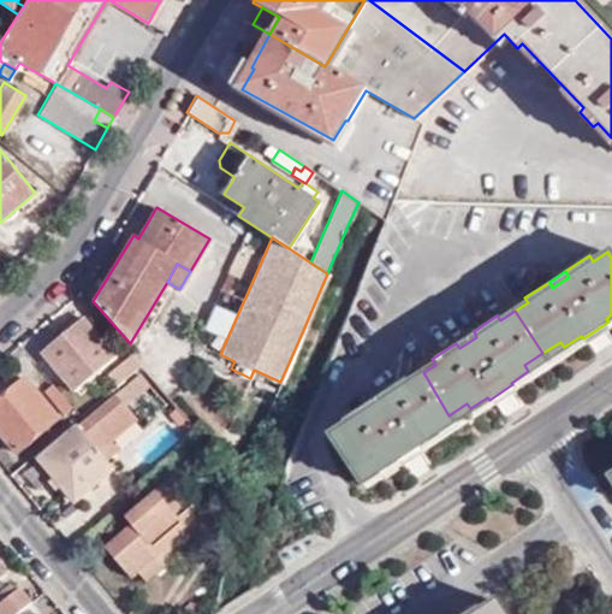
[(39,349),(72,390),(113,355),(81,316),(39,349)]
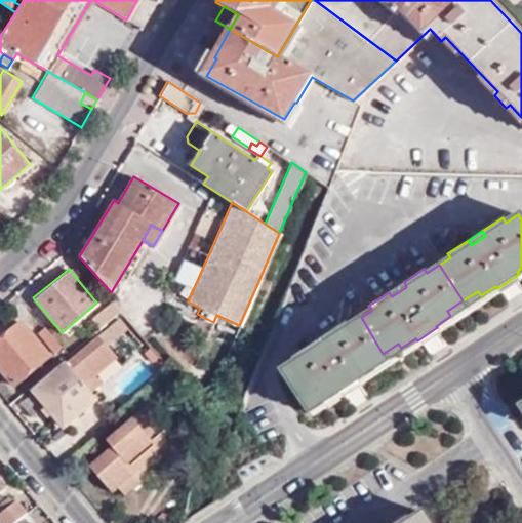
[(406,287),(404,282),(389,292),(392,296),(406,287)]
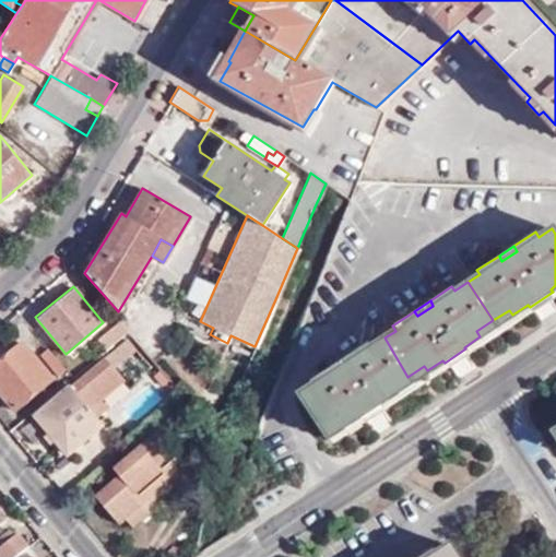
[(530,308),(530,307),(528,305),(512,315),(509,310),(493,320),(498,329),(530,308)]
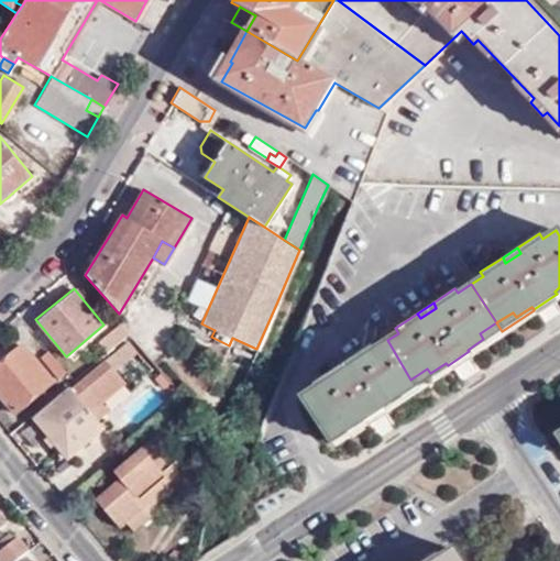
[(110,345),(127,332),(119,322),(102,337),(110,345)]
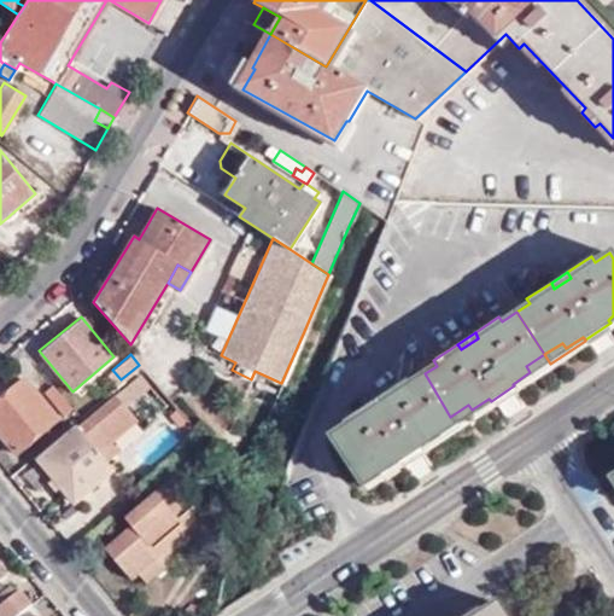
[(515,388),(550,364),(544,354),(526,366),(530,372),(513,384),(514,385),(515,388)]
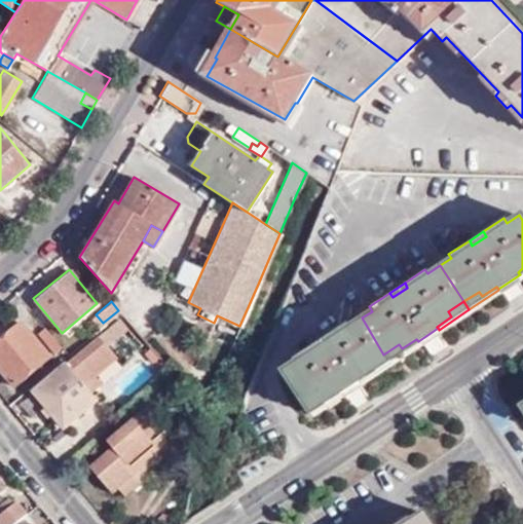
[(91,333),(103,323),(96,314),(84,325),(91,333)]
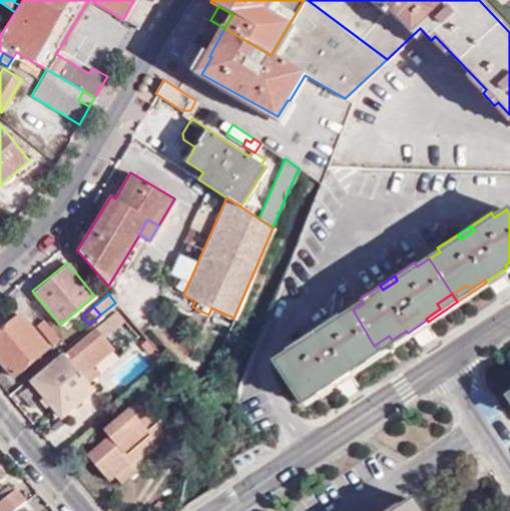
[(374,346),(353,310),(341,318),(338,314),(318,327),(321,332),(305,342),(302,337),(284,349),(287,353),(276,361),(296,396),(309,387),(313,392),(327,383),(328,385),(349,371),(348,369),(363,360),(360,355),(374,346)]
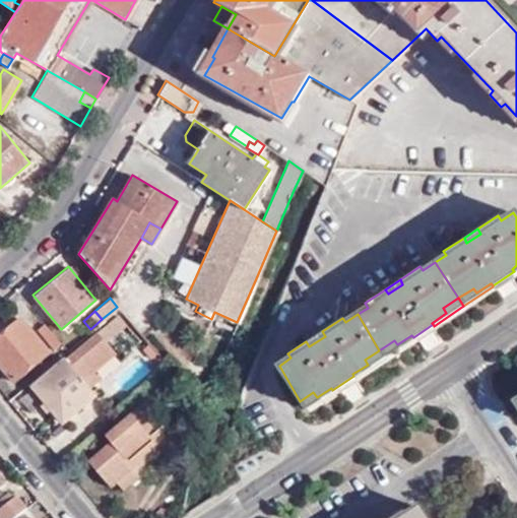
[(0,367),(12,382),(48,350),(19,317),(0,333),(0,367)]
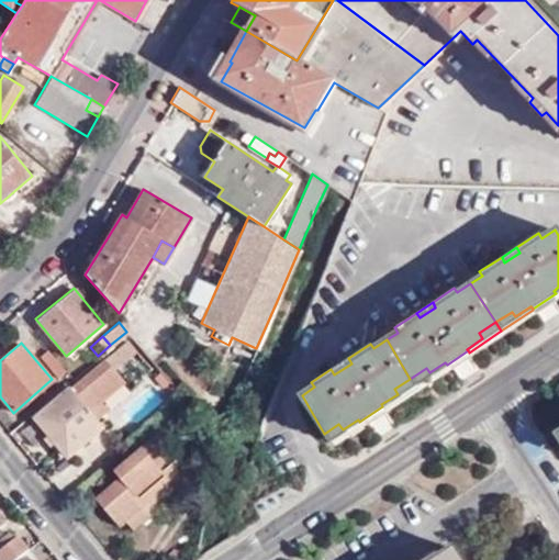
[(56,377),(65,370),(46,348),(38,355),(56,377)]
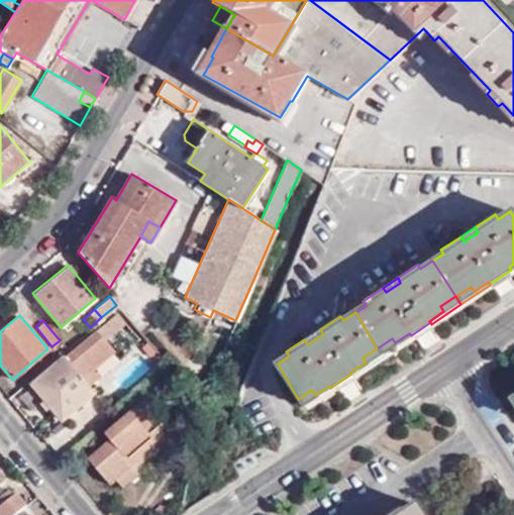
[(95,329),(63,357),(81,378),(112,350),(95,329)]
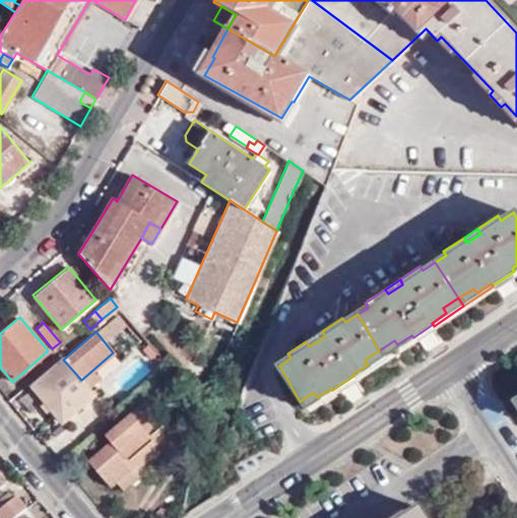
[(325,336),(322,331),(306,341),(309,346),(325,336)]
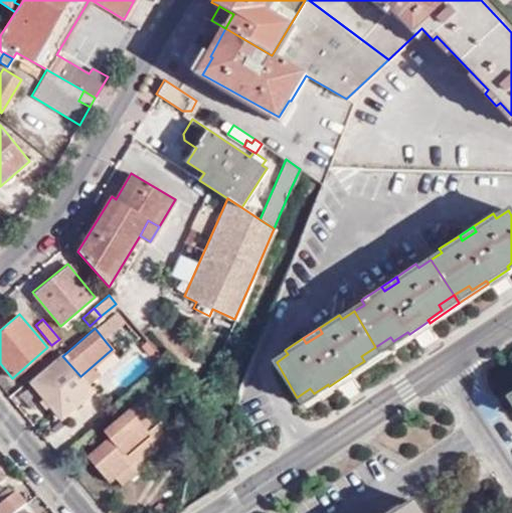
[(410,335),(409,334),(407,332),(393,341),(390,337),(375,347),(381,355),(399,342),(410,335)]
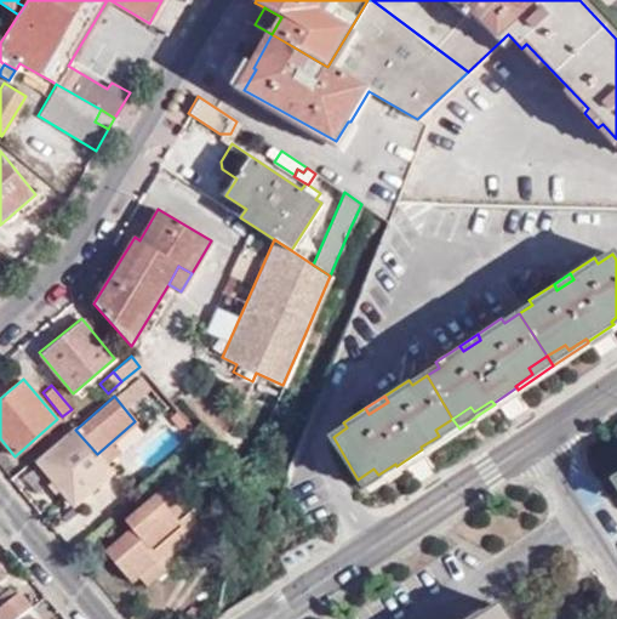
[(460,429),(452,419),(435,430),(439,436),(421,447),(422,449),(423,452),(460,429)]
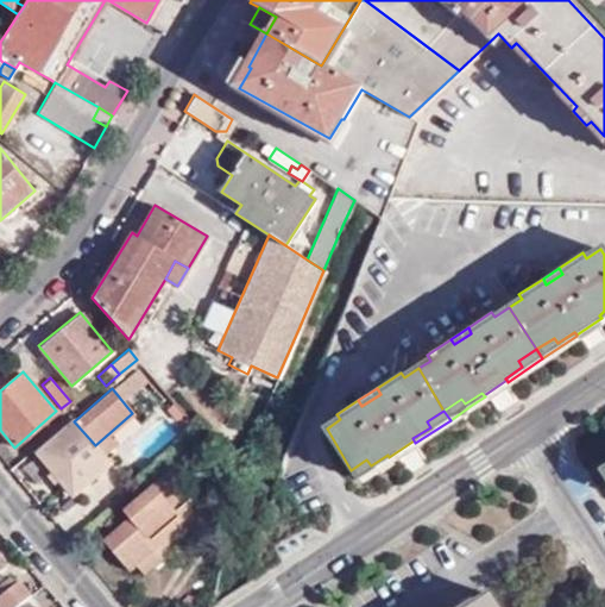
[(95,445),(74,421),(36,452),(73,495),(111,462),(95,445)]
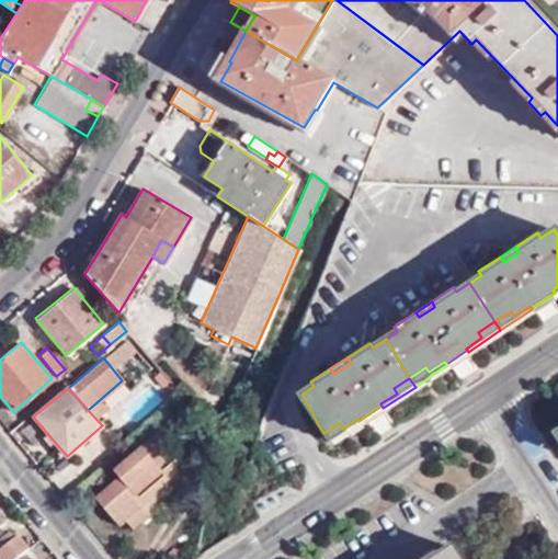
[(192,405),(200,412),(203,400),(194,397),(192,405)]
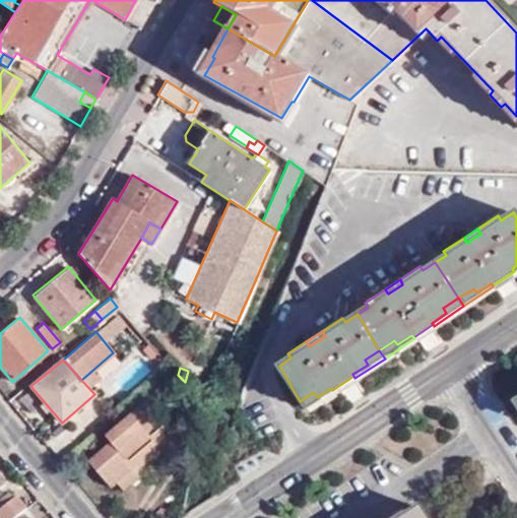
[(313,392),(300,401),(299,402),(305,411),(333,392),(332,390),(331,388),(317,397),(313,392)]
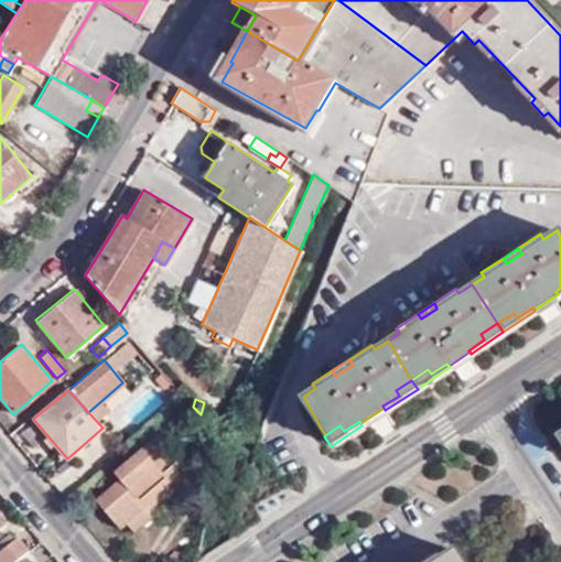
[(154,438),(128,460),(141,475),(127,487),(120,478),(118,479),(95,499),(118,528),(125,522),(143,508),(150,516),(177,492),(173,486),(186,475),(154,438)]
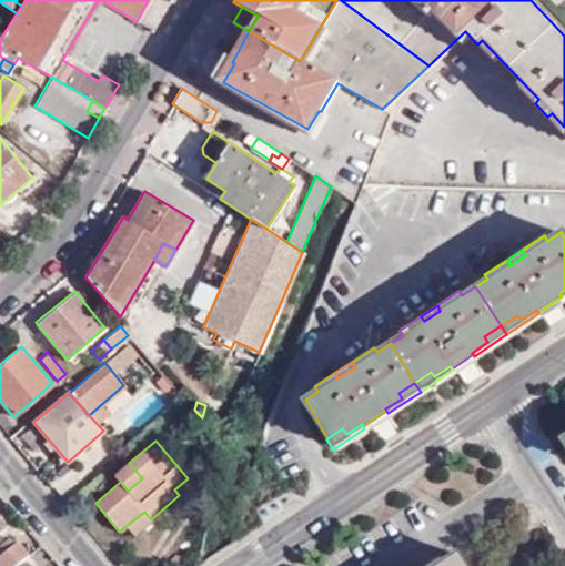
[(142,478),(129,463),(113,475),(119,483),(121,482),(128,491),(142,478)]
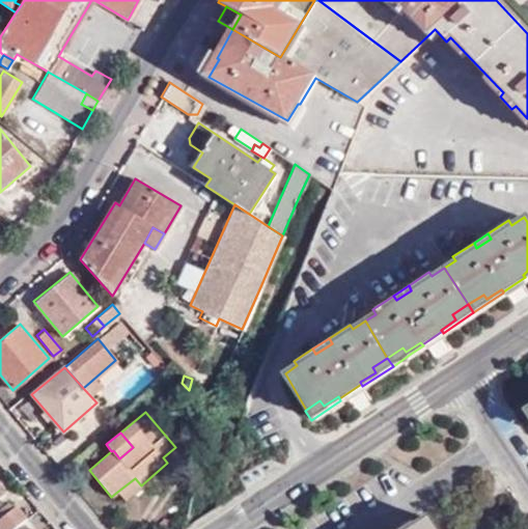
[(124,499),(141,485),(135,478),(117,492),(124,499)]
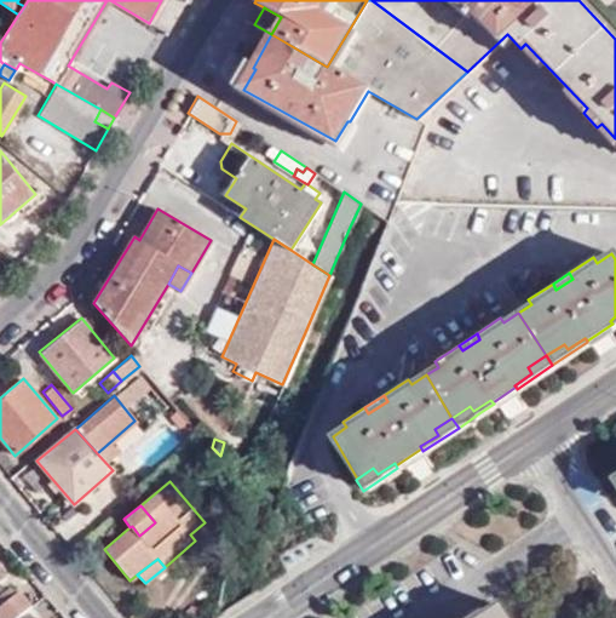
[(12,617),(29,605),(30,604),(18,589),(16,591),(10,585),(0,594),(0,596),(4,602),(0,605),(0,617),(12,617)]
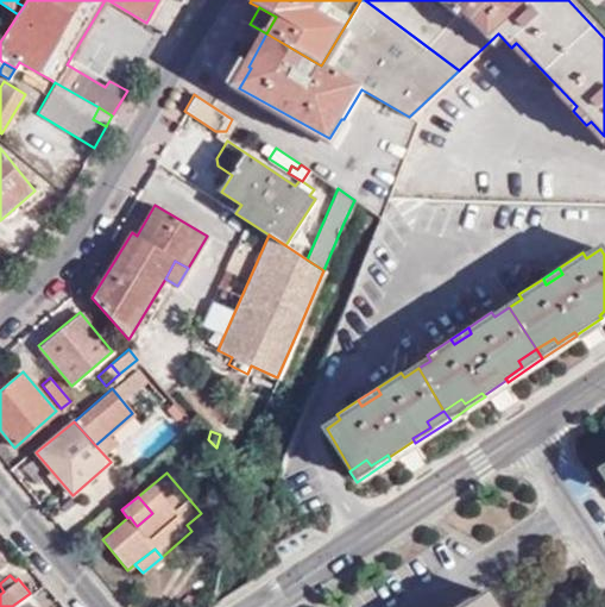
[(498,606),(490,593),(474,604),(471,599),(458,606),(498,606)]
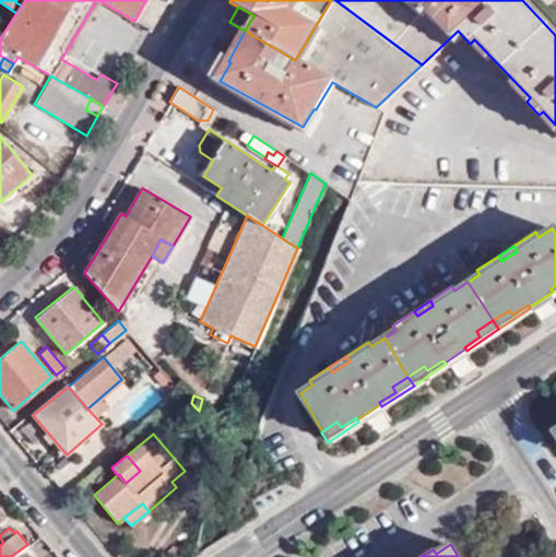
[(36,556),(26,545),(11,556),(36,556)]
